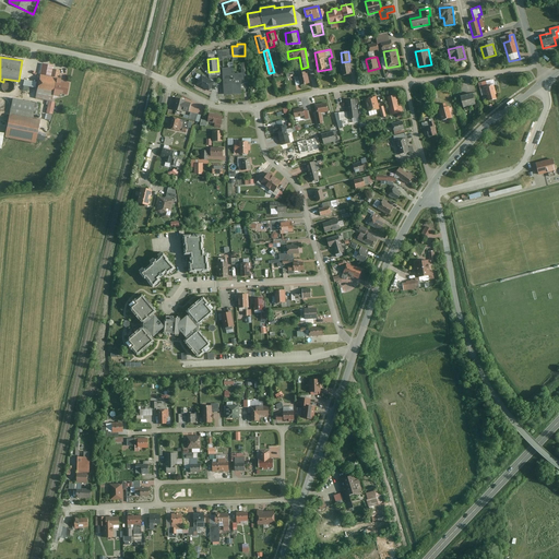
[(42,63),(35,98),(48,102),(46,114),(52,115),(55,103),(52,103),(54,96),(58,97),(58,94),(67,95),(69,84),(60,82),(62,71),(52,69),(54,66),(42,63)]
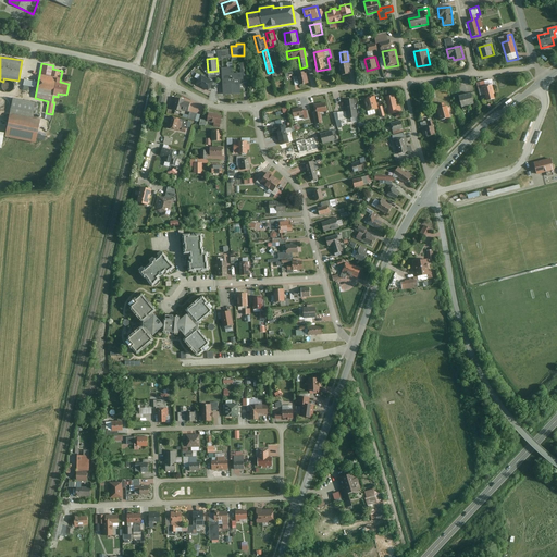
[(348,63),(339,64),(342,76),(350,75),(348,63)]
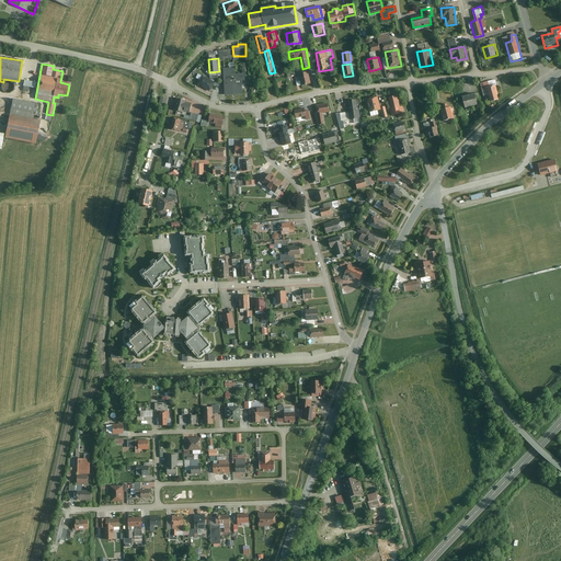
[(235,68),(224,69),(225,95),(243,94),(242,90),(249,90),(249,83),(245,83),(245,72),(236,73),(235,68)]
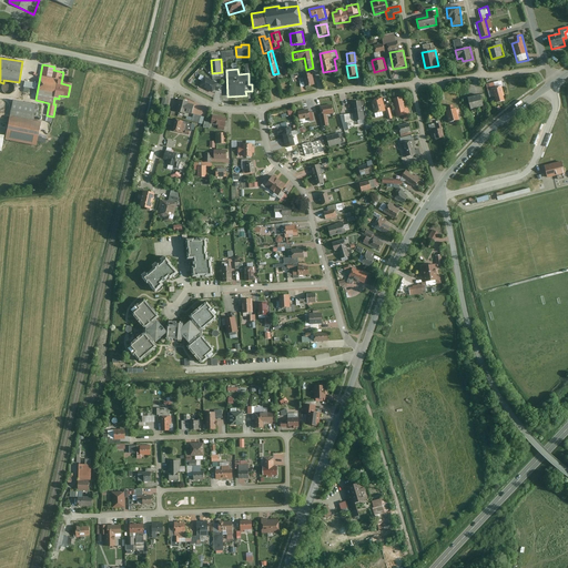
[(313,73),(303,75),(304,83),(301,83),(302,88),(305,87),(305,89),(316,87),(313,73)]
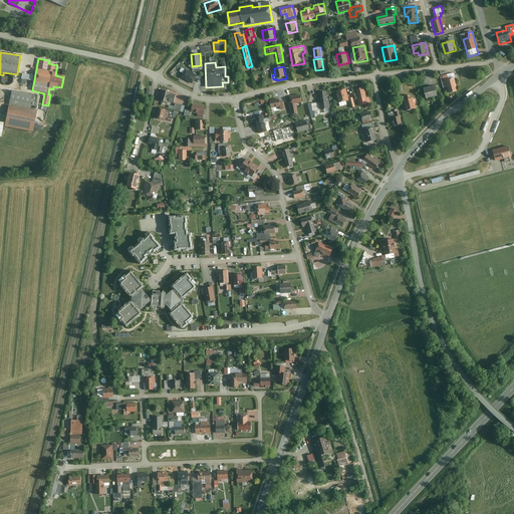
[(198,75),(182,67),(180,72),(183,74),(181,78),(193,84),(198,75)]
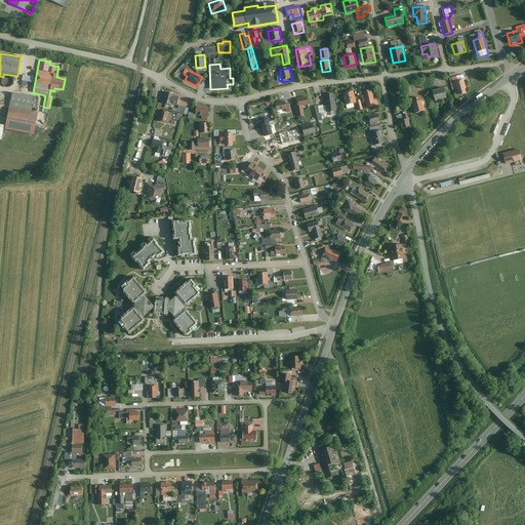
[(455,74),(449,76),(453,90),(456,89),(457,95),(469,93),(463,74),(455,77),(455,74)]
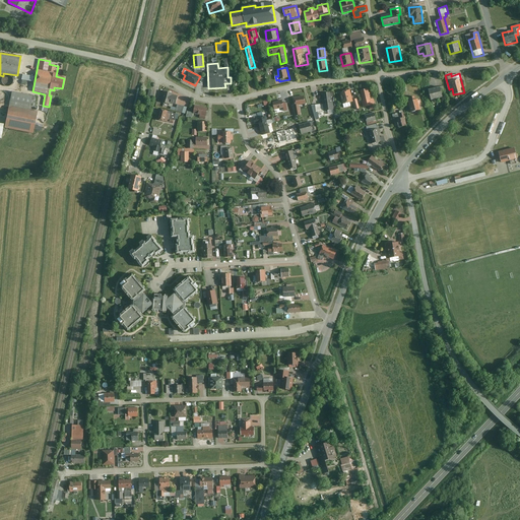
[(34,77),(22,74),(21,80),(26,81),(25,90),(31,91),(34,77)]
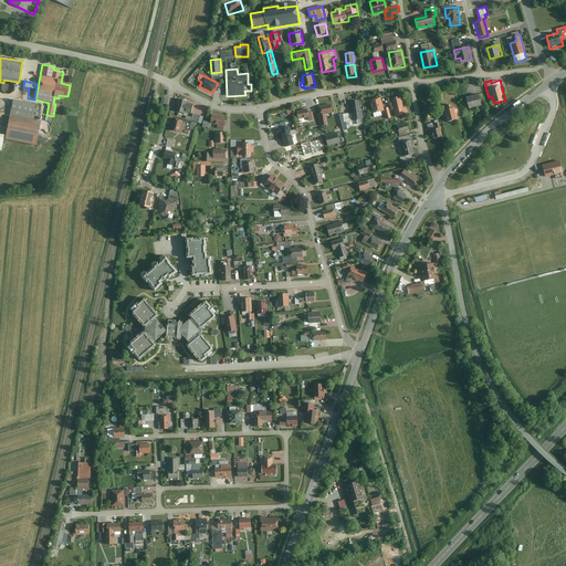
[(2,90),(3,92),(6,94),(8,94),(11,94),(13,93),(14,90),(14,87),(14,85),(12,83),(11,82),(9,82),(6,82),(4,83),(2,85),(2,87),(2,90)]
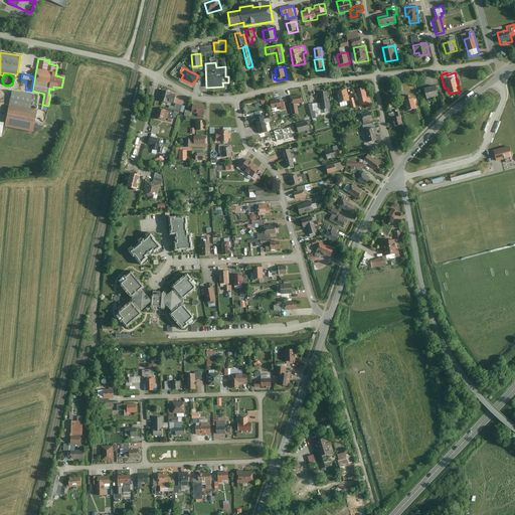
[(365,88),(356,90),(358,101),(367,99),(365,88)]
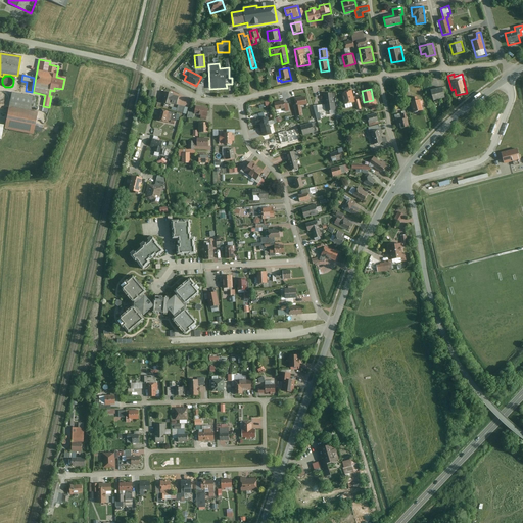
[(443,89),(432,92),(434,101),(445,98),(443,89)]
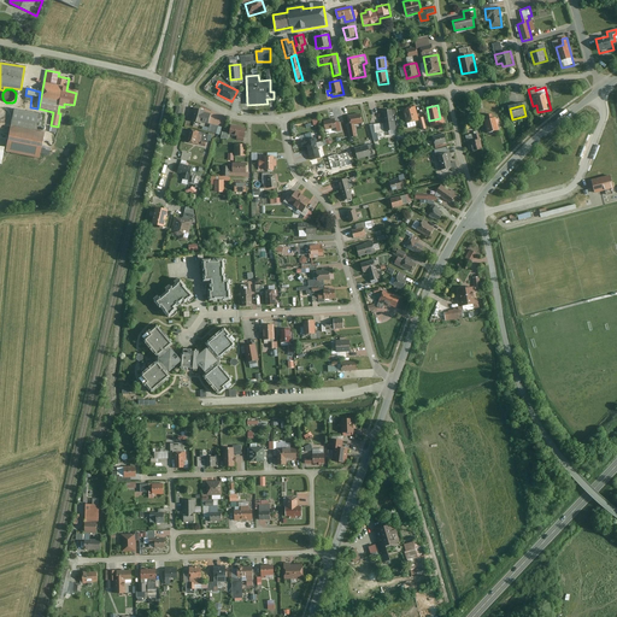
[(416,106),(403,110),(406,124),(407,123),(416,122),(419,121),(416,106)]
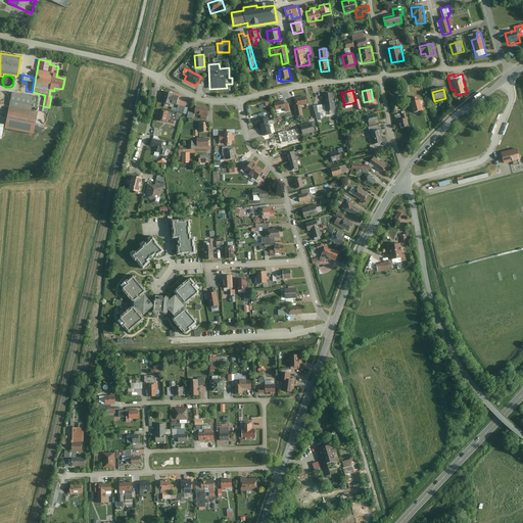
[(0,109),(1,110),(4,109),(6,107),(8,105),(9,102),(9,99),(7,96),(5,94),(3,93),(0,92),(0,109)]
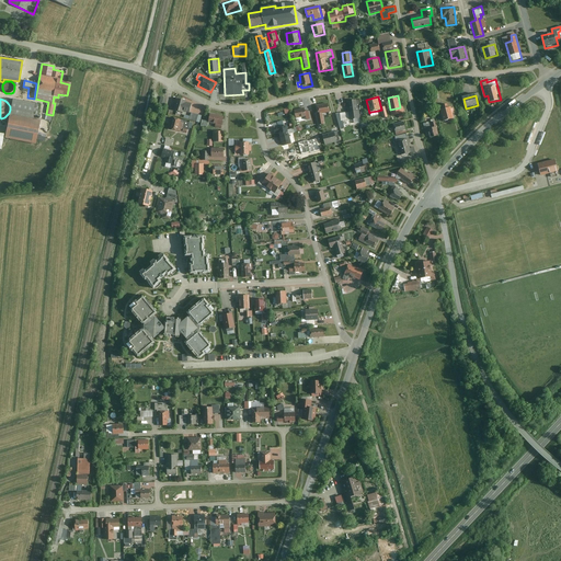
[(12,99),(10,114),(38,118),(41,104),(12,99)]
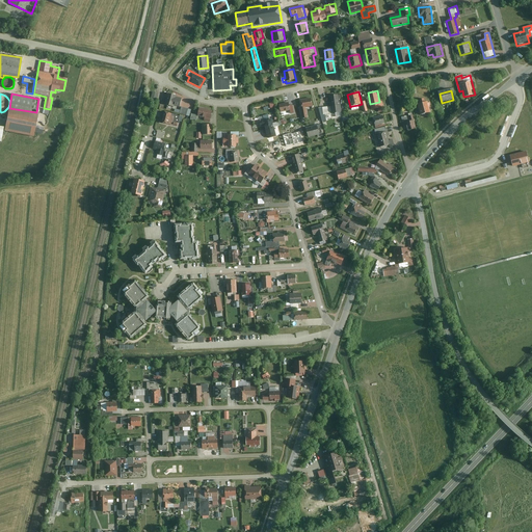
[(177,96),(167,94),(164,105),(175,107),(175,105),(180,106),(182,99),(176,98),(177,96)]
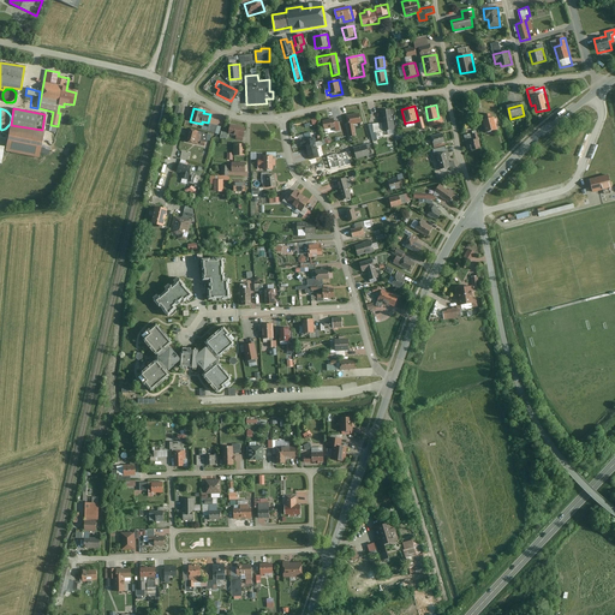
[(393,109),(381,111),(382,124),(383,131),(388,131),(395,130),(393,109)]
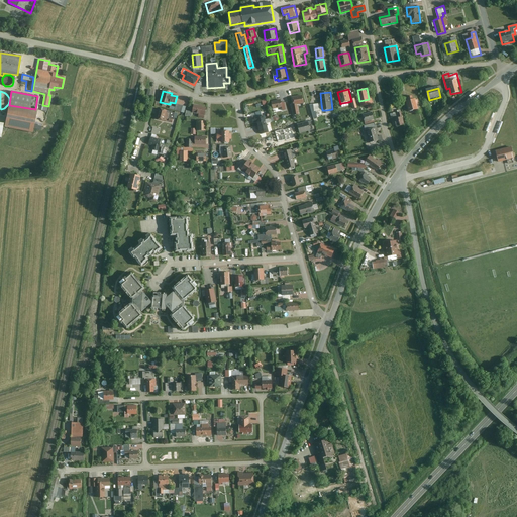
[(302,95),(292,98),(294,104),(292,104),(294,115),(299,114),(297,105),(304,103),(302,95)]
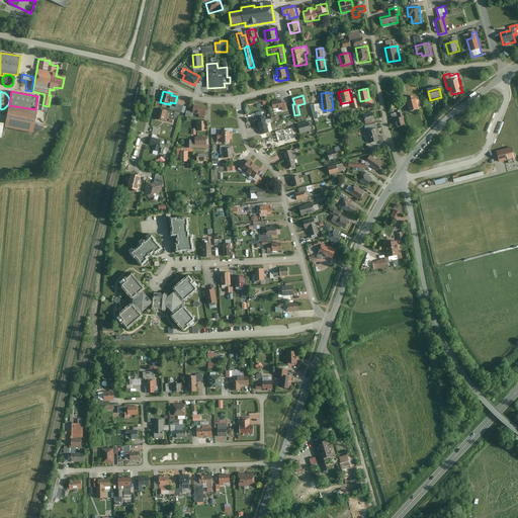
[(418,99),(407,101),(409,112),(420,109),(418,99)]
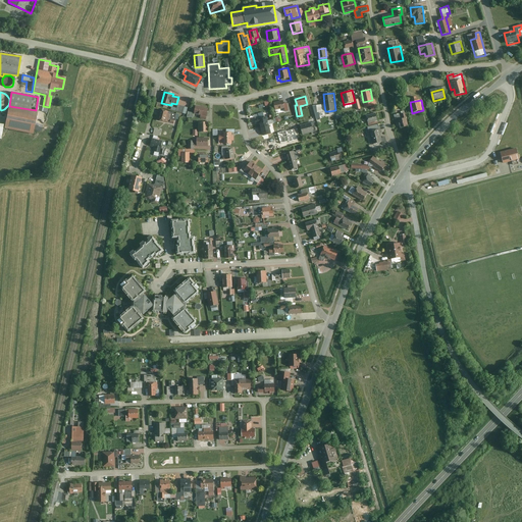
[(283,102),(274,103),(275,110),(284,109),(283,102)]
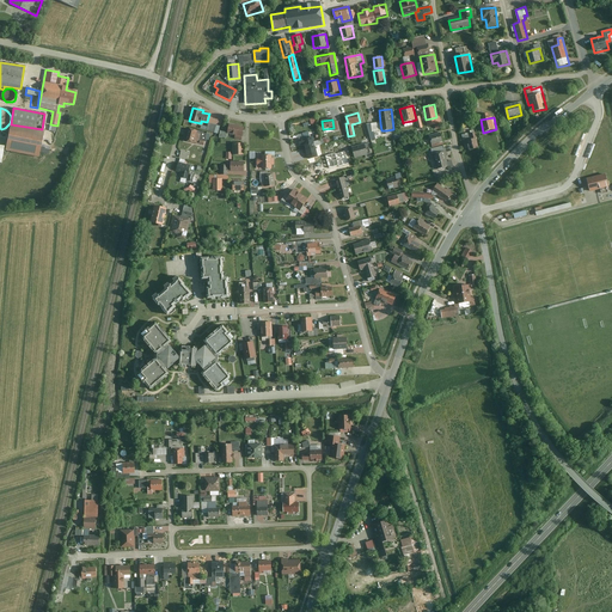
[(221,127),(209,123),(207,130),(219,134),(221,127)]
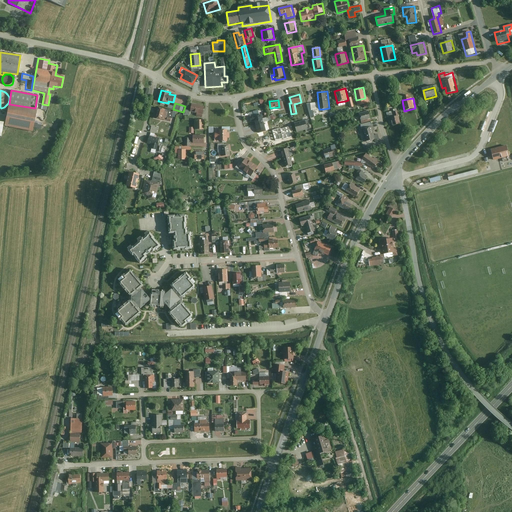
[(318,103),(307,104),(309,112),(319,109),(318,103)]
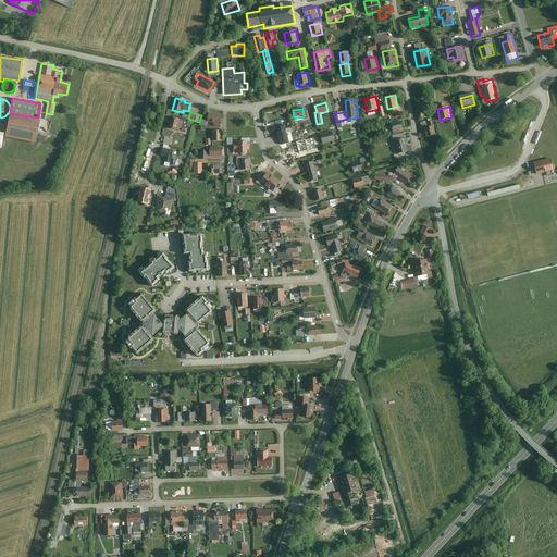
[(10,114),(5,138),(35,144),(39,120),(10,114)]
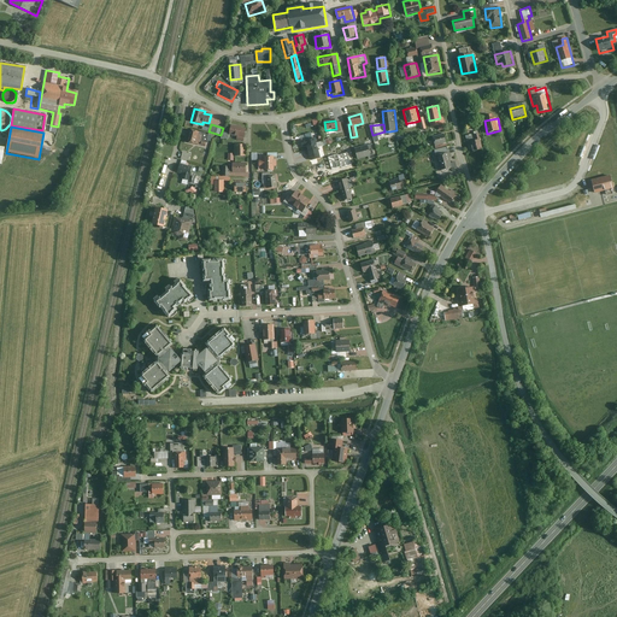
[(246,129),(231,127),(230,134),(230,135),(245,137),(246,129)]
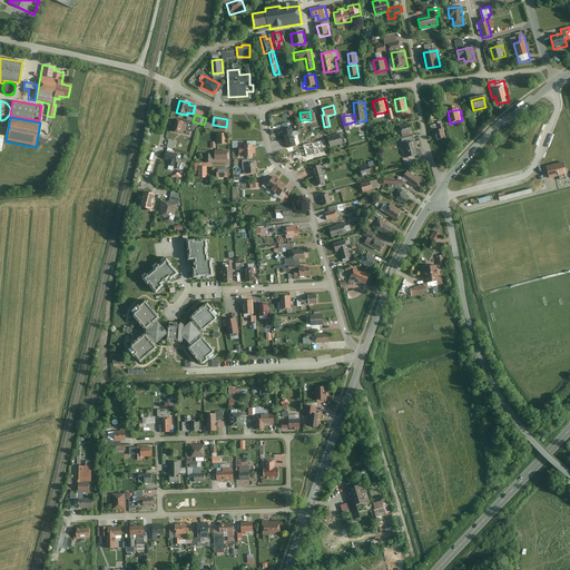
[(196,125),(175,119),(172,131),(190,136),(192,130),(195,131),(196,125)]
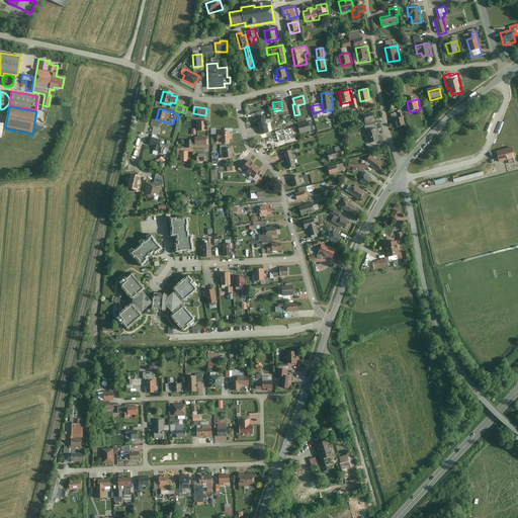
[(373,113),(364,115),(366,122),(375,120),(373,113)]
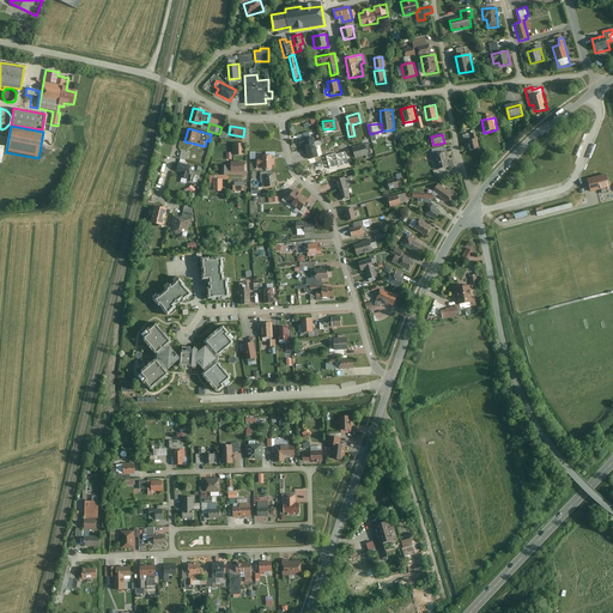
[(310,161),(319,158),(315,146),(321,145),(320,140),(315,141),(314,135),(292,141),(295,149),(307,145),(310,161)]
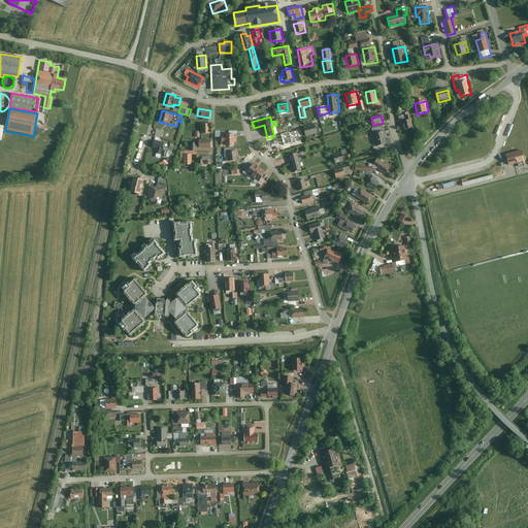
[(413,120),(402,121),(402,125),(404,125),(405,129),(413,128),(413,120)]
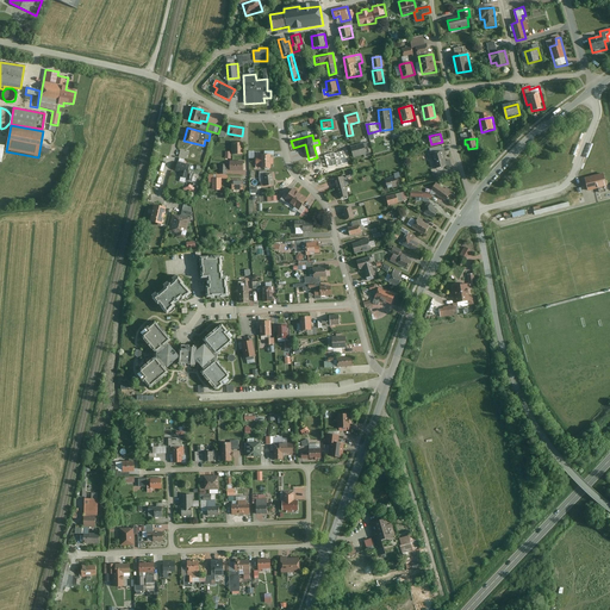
[(243,143),(232,143),(232,153),(232,155),(243,155),(243,143)]
